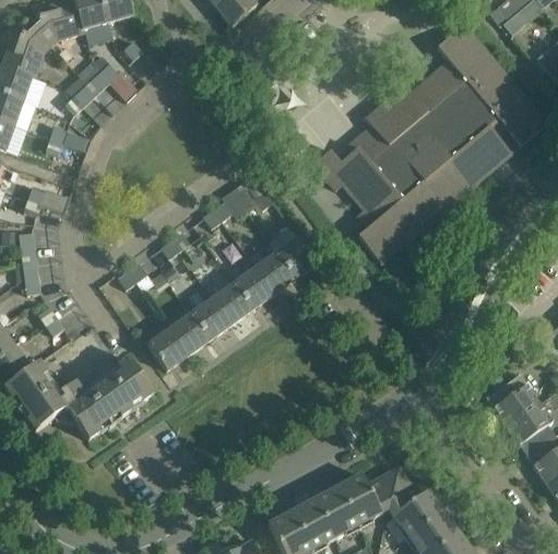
[(40,20),(34,26),(51,45),(58,38),(76,33),(67,0),(63,0),(37,8),(40,20)]
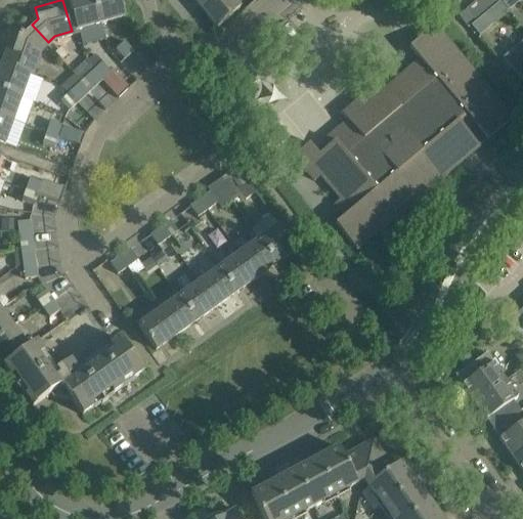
[(62,0),(72,31),(79,29),(79,26),(98,20),(92,0),(62,0)]
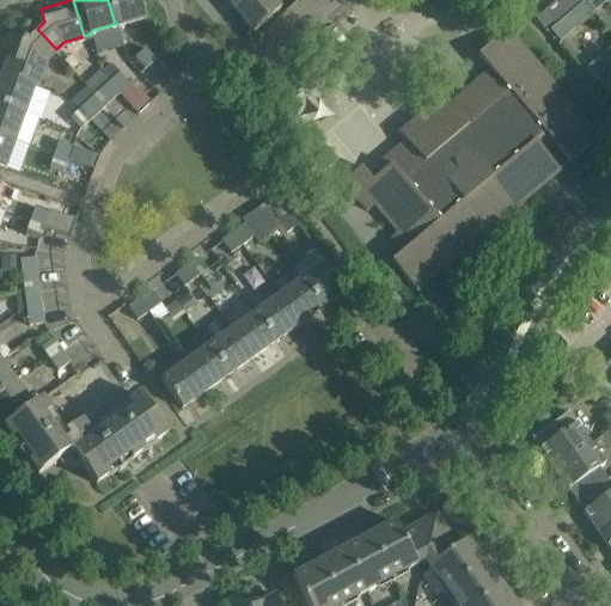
[(108,0),(115,24),(147,16),(142,0),(108,0)]
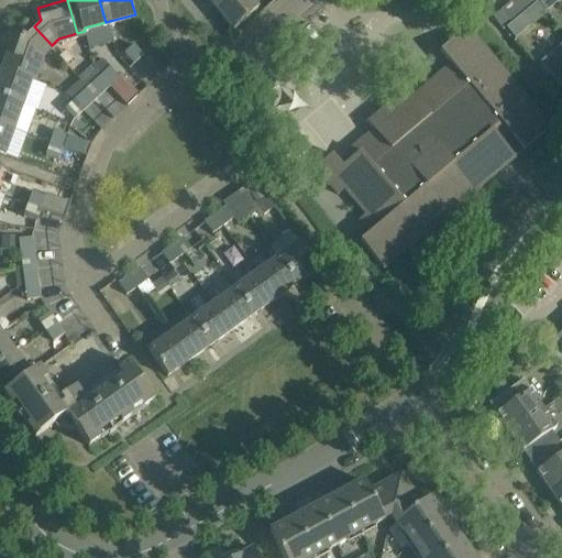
[(223,0),(217,6),(234,25),(259,4),(254,0),(223,0)]
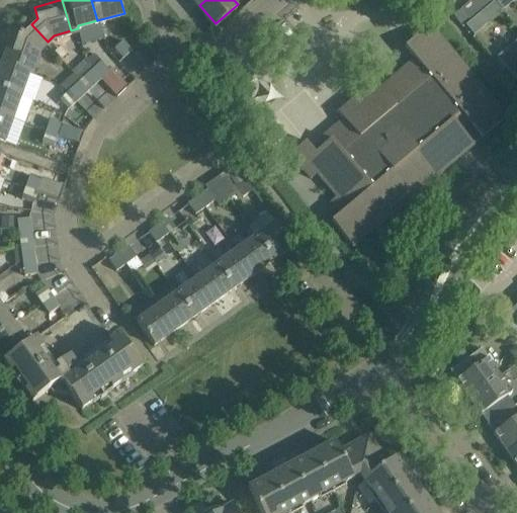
[(468,0),(459,7),(468,18),(479,10),(470,0),(468,0)]
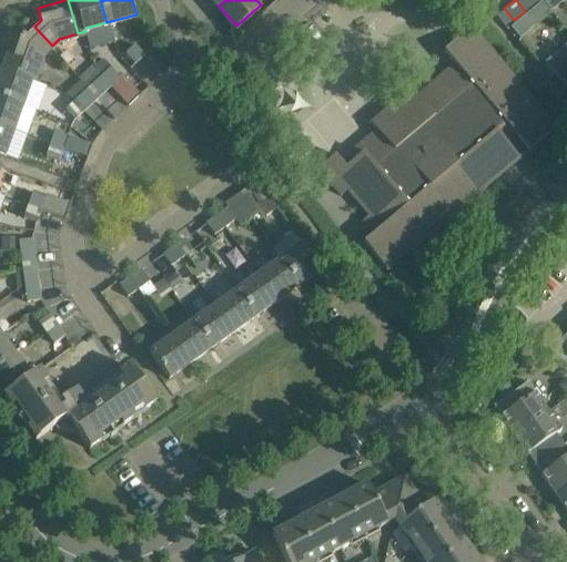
[(545,0),(553,9),(563,0),(545,0)]
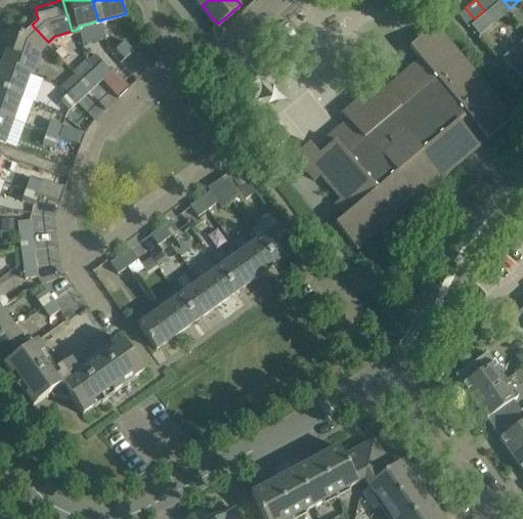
[(481,13),(471,23),(479,32),(489,24),(481,13)]
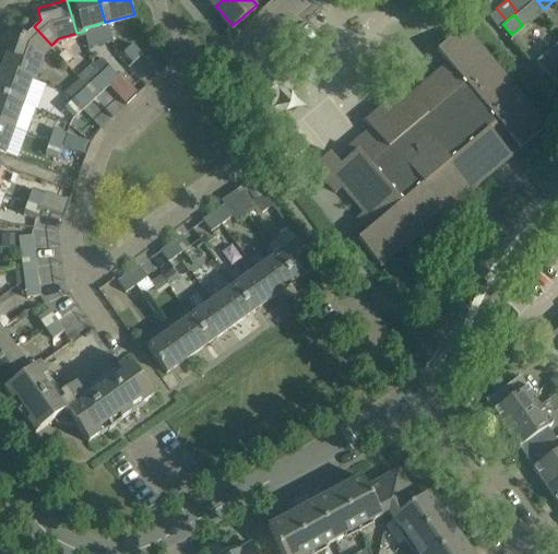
[(382,262),(512,152),(508,146),(517,140),(521,144),(547,121),(465,24),(438,47),(449,60),(412,92),(406,84),(366,118),(371,125),(336,155),(331,148),(315,162),(325,175),(336,189),(343,184),(365,209),(358,214),(369,227),(359,235),(382,262)]
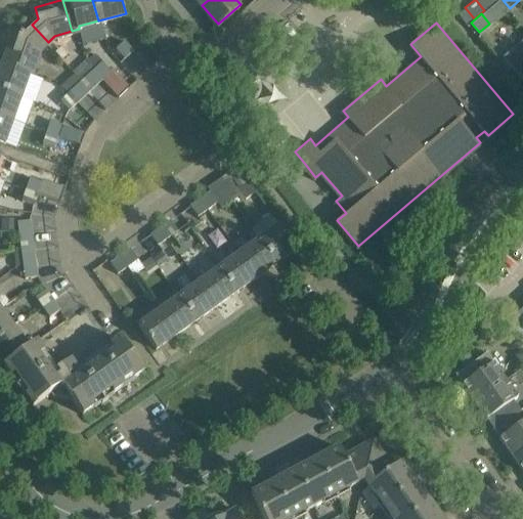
[(14,26),(5,52),(36,62),(42,47),(48,42),(32,25),(27,30),(14,26)]
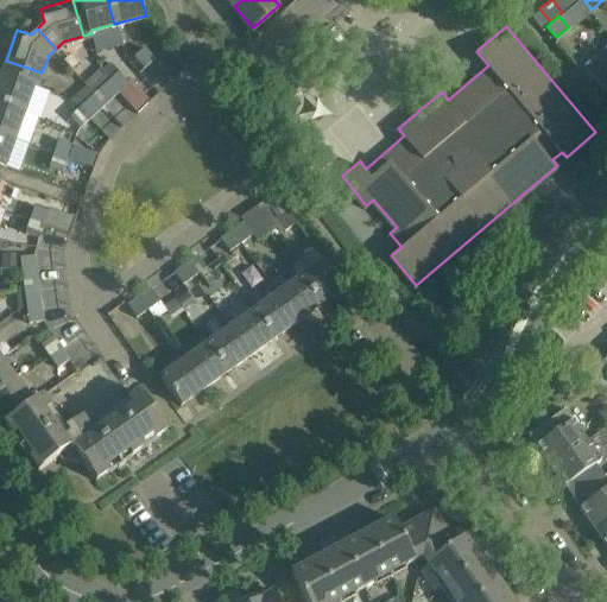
[(606,43),(585,62),(606,88),(606,43)]
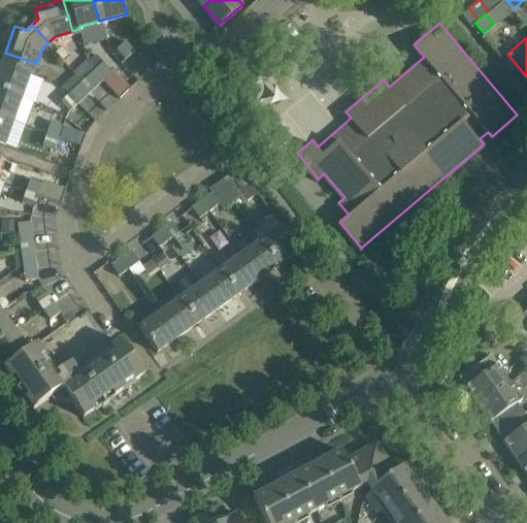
[(118,46),(127,57),(136,47),(127,38),(118,46)]
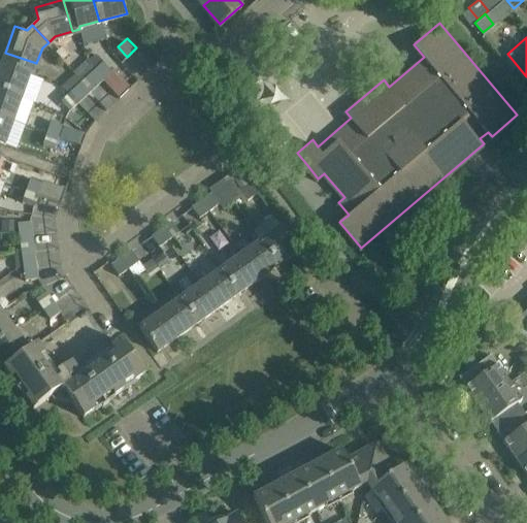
[(5,53),(0,67),(0,79),(25,89),(35,93),(36,93),(42,74),(34,71),(36,63),(5,53)]
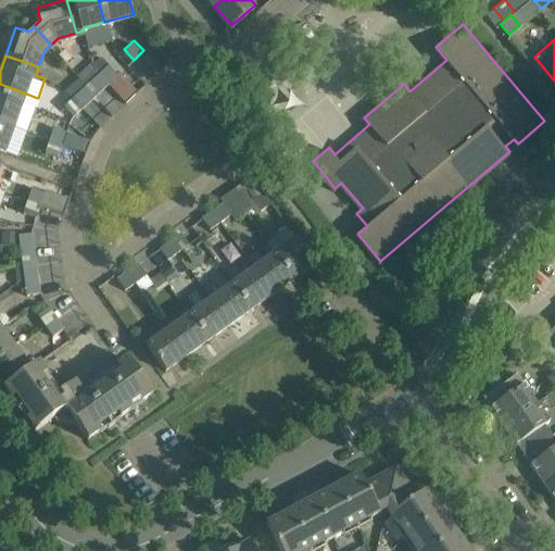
[(110,62),(100,72),(109,80),(118,72),(110,62)]
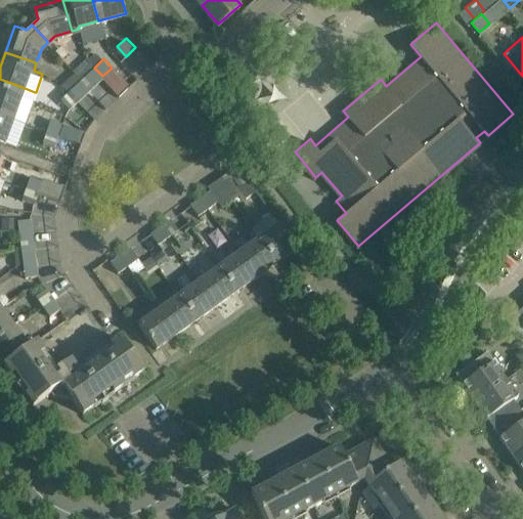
[(102,76),(94,68),(85,76),(93,85),(102,76)]
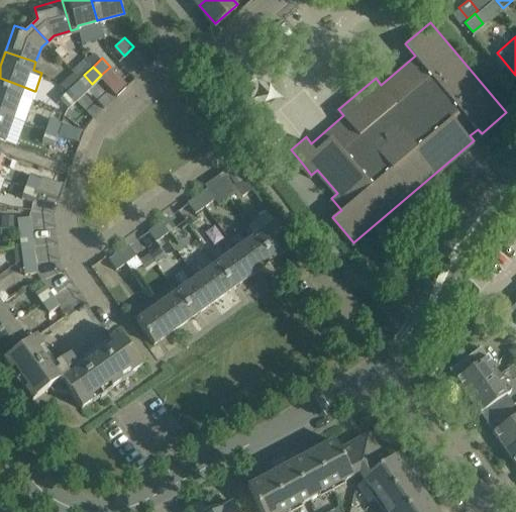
[(0,78),(0,107),(15,113),(24,87),(0,78)]
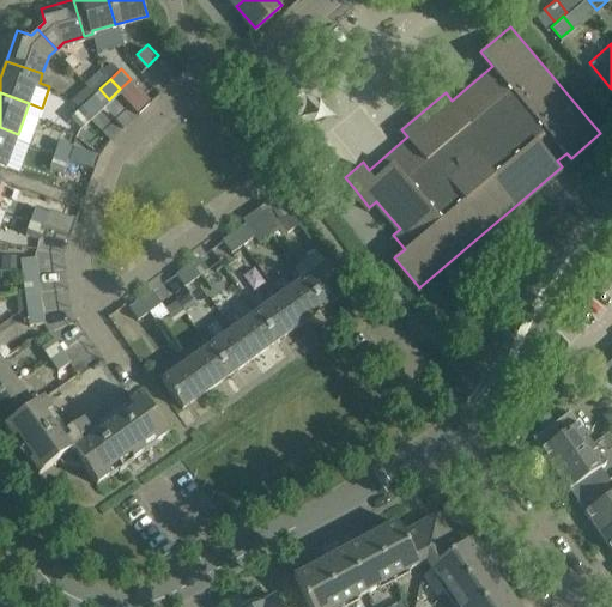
[(92,95),(83,104),(92,115),(103,105),(92,95)]
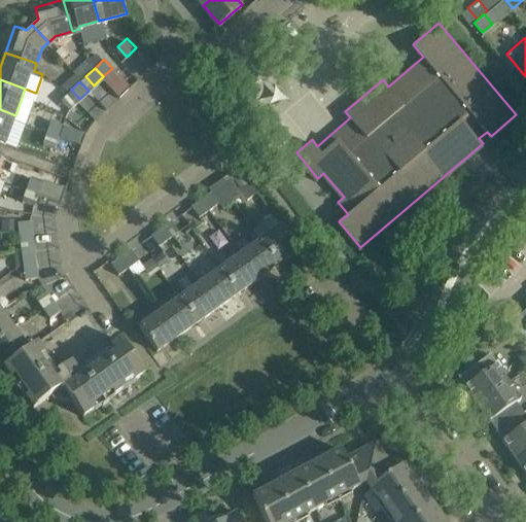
[(79,99),(71,90),(62,99),(70,107),(79,99)]
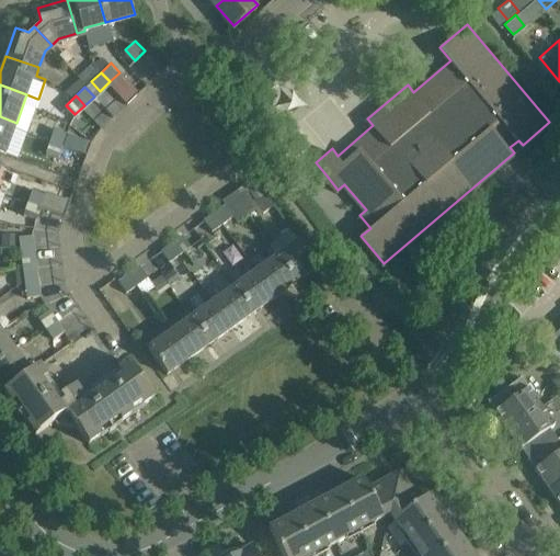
[(16,123),(0,116),(0,148),(7,150),(16,123)]
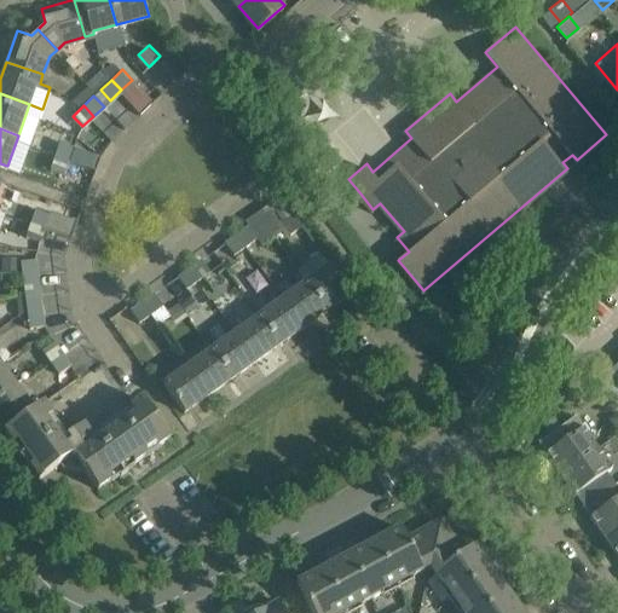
[(61,138),(57,151),(70,156),(71,152),(75,143),(61,138)]
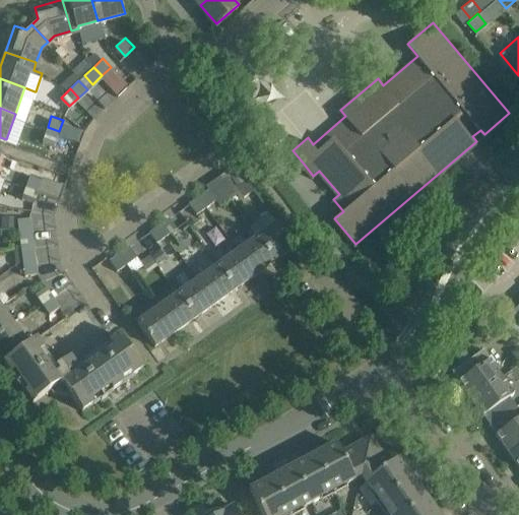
[(80,139),(83,128),(63,120),(60,128),(59,131),(80,139)]
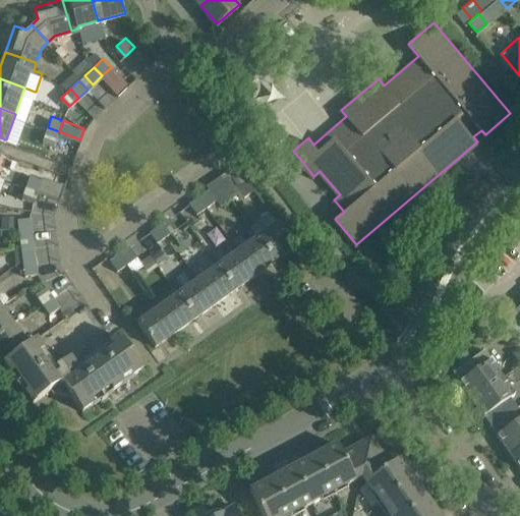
[(55,144),(59,131),(48,127),(43,139),(55,144)]
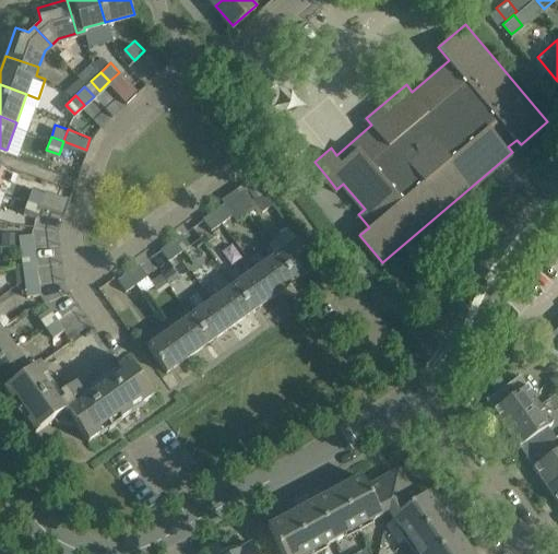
[(244,181),(233,189),(234,190),(249,211),(259,202),(263,208),(274,200),(258,178),(247,186),(244,181)]
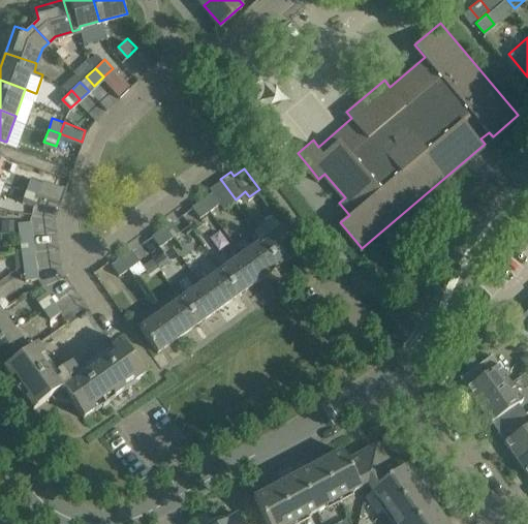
[(32,174),(32,176),(28,187),(39,191),(62,201),(67,186),(32,174)]
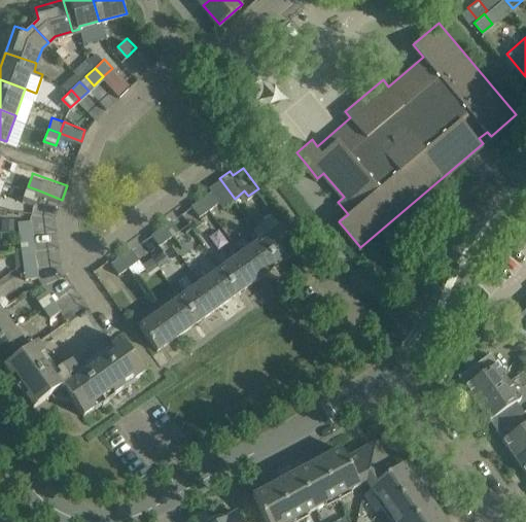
[(213,190),(203,197),(210,207),(219,200),(224,206),(235,199),(220,179),(210,186),(213,190)]
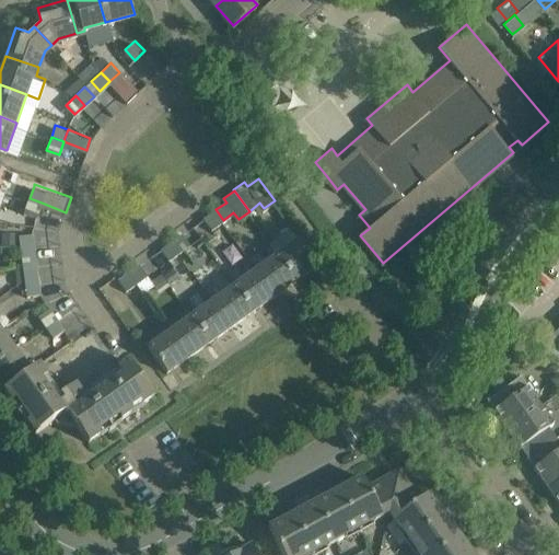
[(37,216),(42,203),(30,198),(26,206),(24,211),(37,216)]
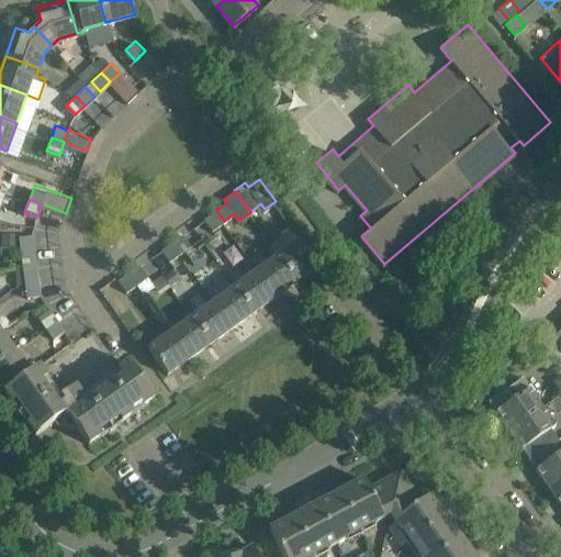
[(213,229),(224,221),(216,210),(205,218),(213,229)]
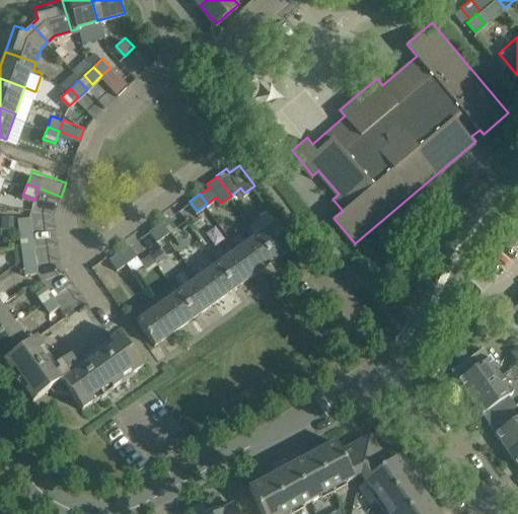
[(270,207),(249,222),(257,233),(275,258),(295,243),(278,219),(270,207)]
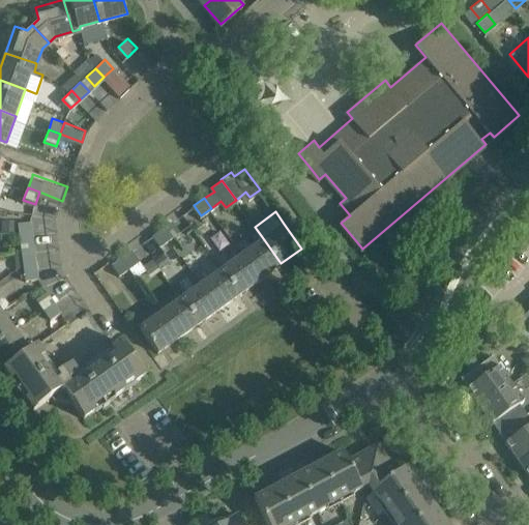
[(3,215),(2,229),(17,230),(18,216),(3,215)]
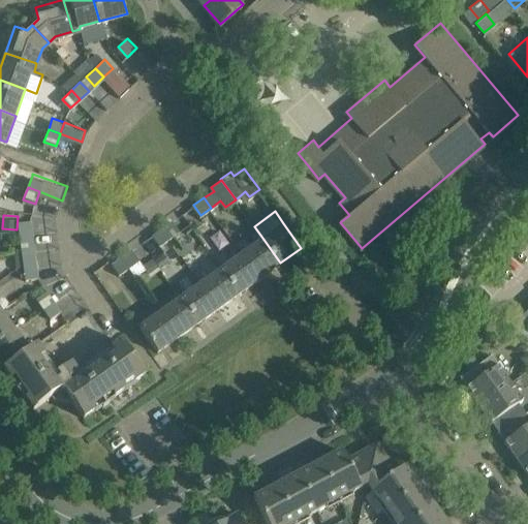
[(174,219),(163,226),(171,237),(180,229),(174,219)]
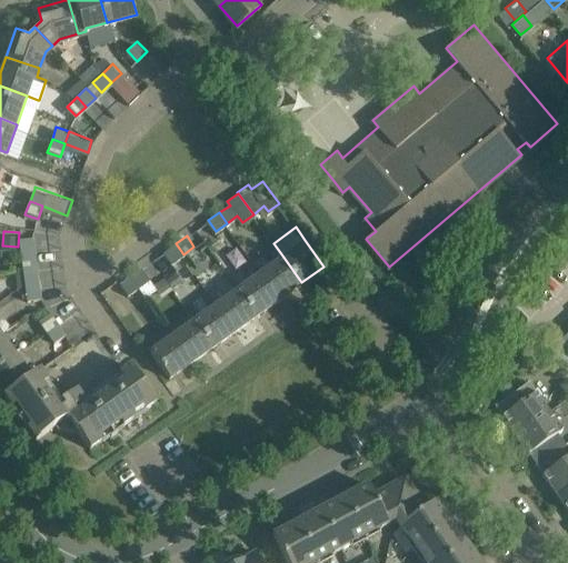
[(22,239),(23,253),(37,252),(35,237),(22,239)]
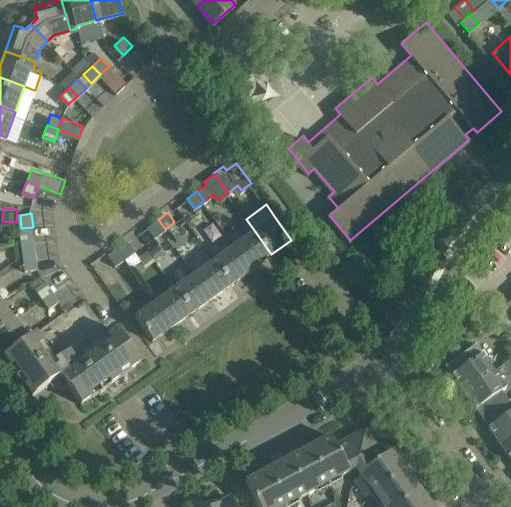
[(165,229),(158,219),(148,226),(155,236),(165,229)]
